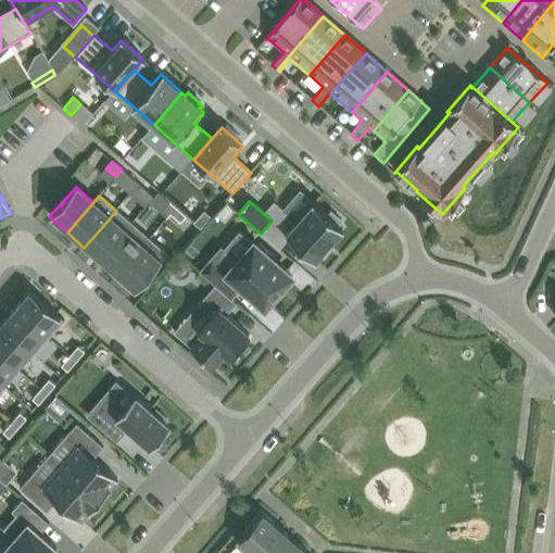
[(169,202),(160,213),(166,220),(171,215),(176,209),(169,202)]
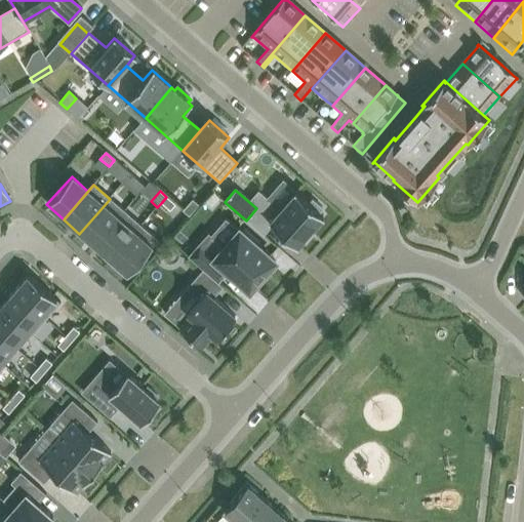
[(270,222),(269,223),(296,247),(323,217),(319,214),(323,210),(312,200),(309,204),(295,193),(280,210),(271,202),(260,213),(270,222)]
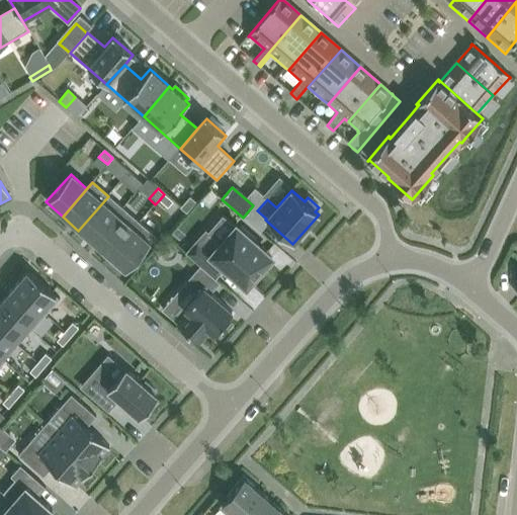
[(164,194),(159,200),(168,208),(173,202),(164,194)]
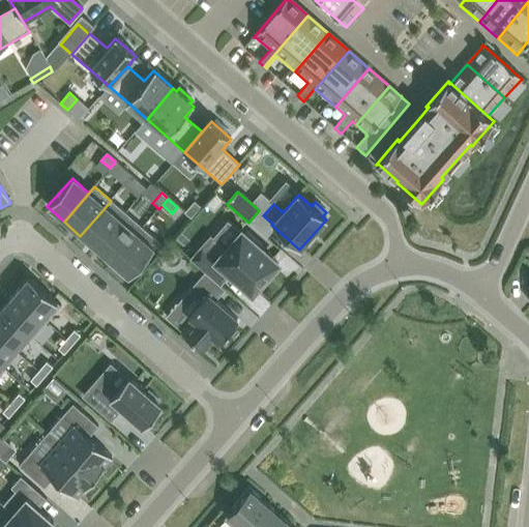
[(111,201),(80,236),(95,249),(125,214),(111,201)]
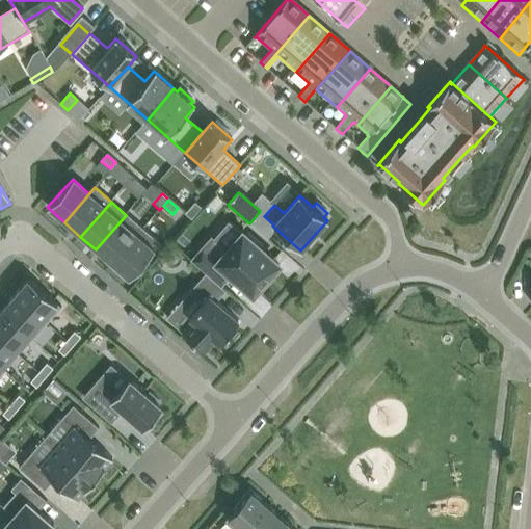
[(195,203),(185,214),(191,220),(202,209),(195,203)]
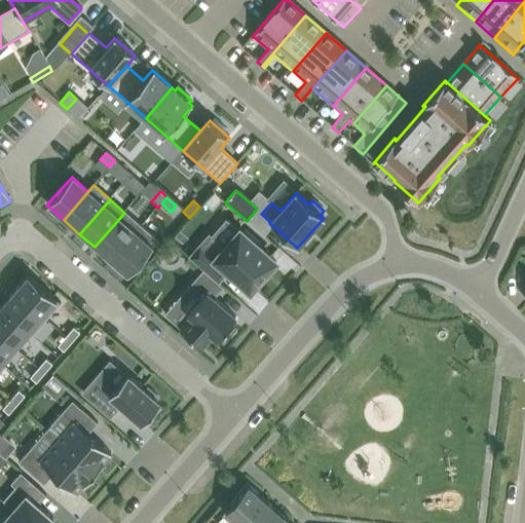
[(124,213),(95,247),(111,261),(141,227),(124,213)]
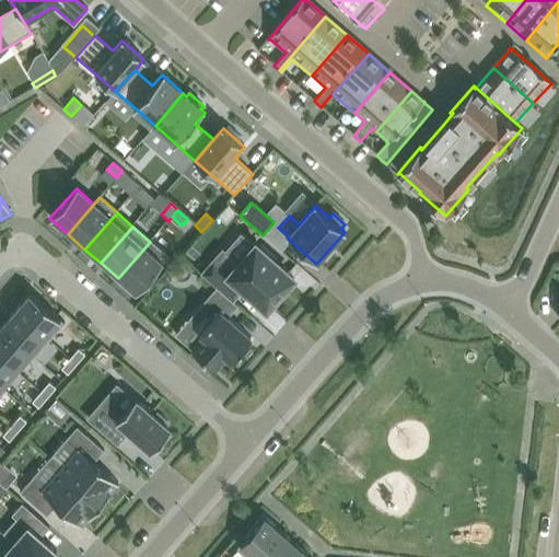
[(150,242),(118,278),(136,294),(167,257),(150,242)]
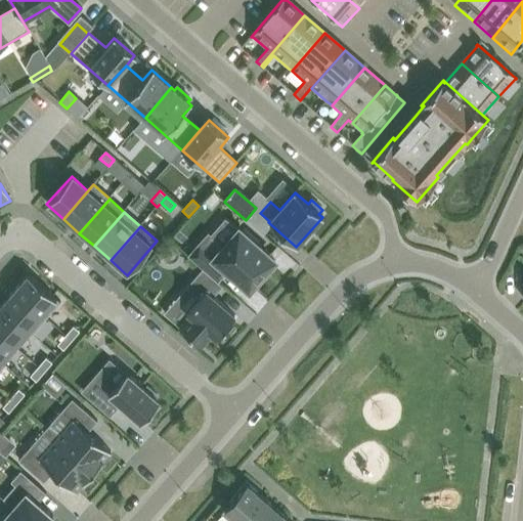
[(207,235),(188,258),(202,269),(218,284),(228,271),(249,289),(257,278),(260,281),(272,267),(269,265),(272,261),(256,246),(259,243),(244,230),(242,233),(238,231),(223,249),(207,235)]
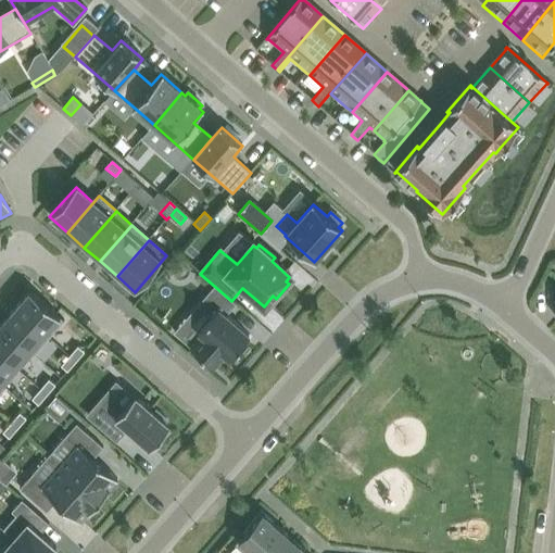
[(231,301),(214,286),(198,306),(211,317),(197,334),(199,336),(189,348),(214,369),(225,357),(228,360),(250,335),(227,315),(236,305),(231,301)]
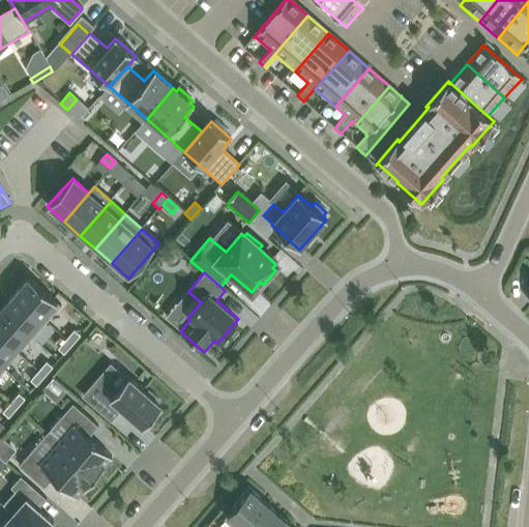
[(61,306),(28,277),(13,295),(47,323),(61,306)]
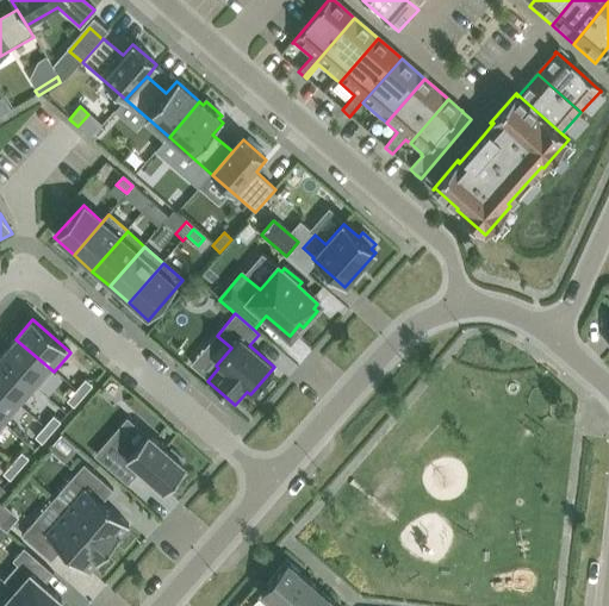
[(54,372),(16,339),(0,357),(32,386),(37,389),(54,372)]
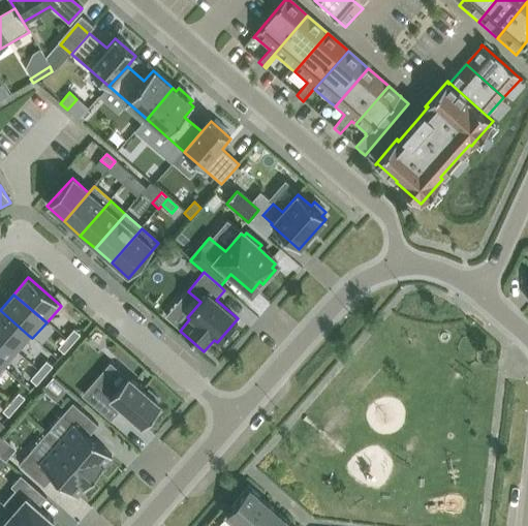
[(0,338),(14,351),(28,335),(0,310),(0,338)]
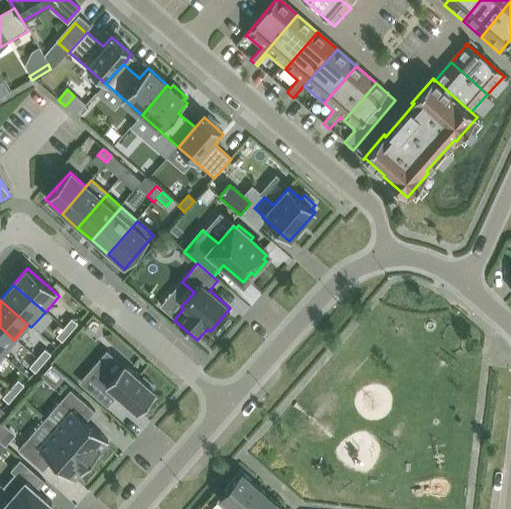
[(71,320),(63,329),(70,334),(77,325),(71,320)]
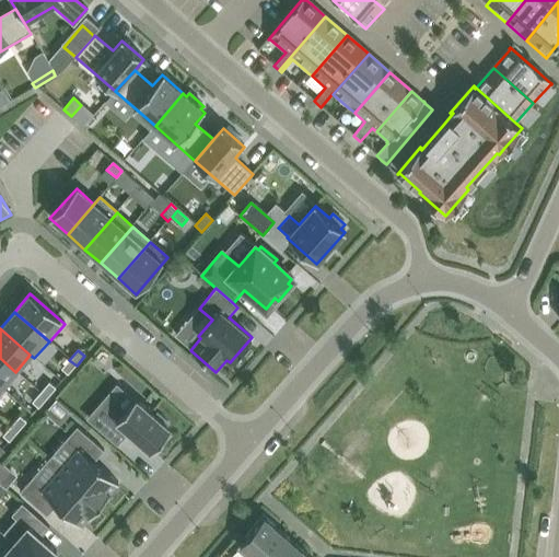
[(0,387),(1,389),(15,372),(0,358),(0,387)]
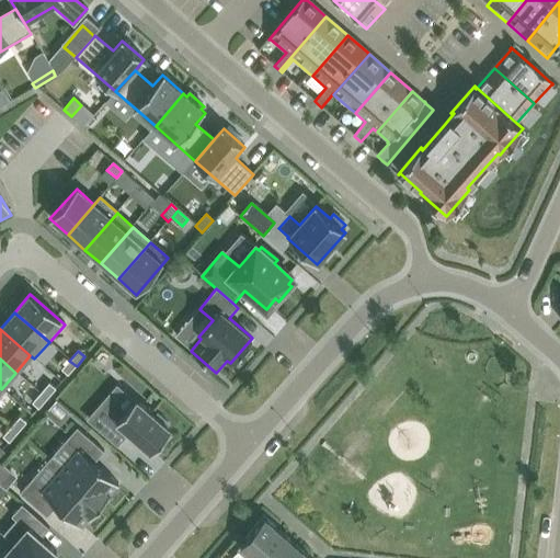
[(69,361),(61,371),(68,376),(77,366),(69,361)]
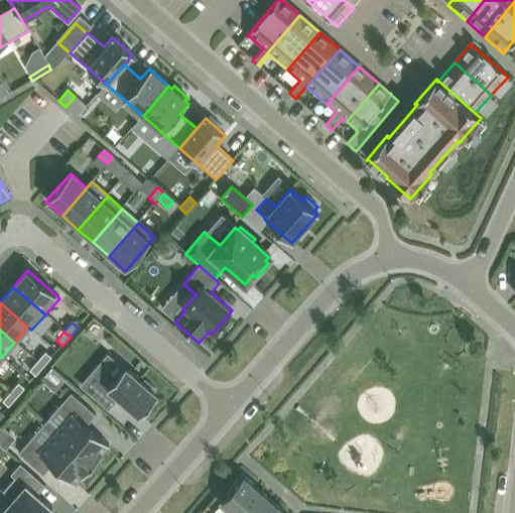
[(45,353),(37,362),(43,368),(51,358),(45,353)]
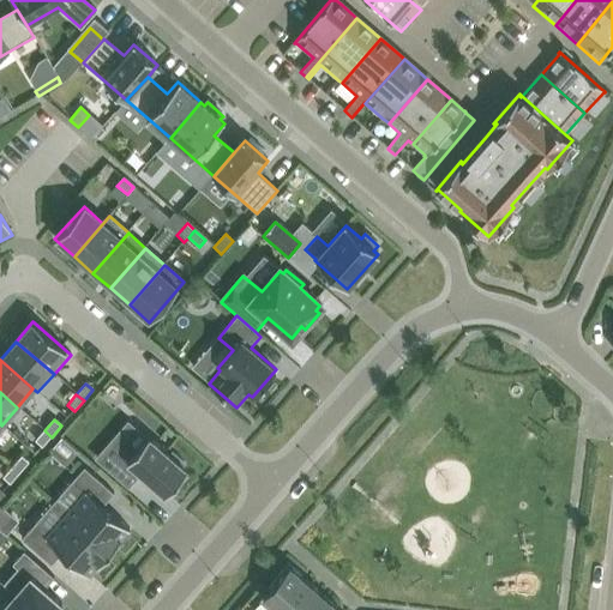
[(44,430),(35,441),(42,448),(52,438),(44,430)]
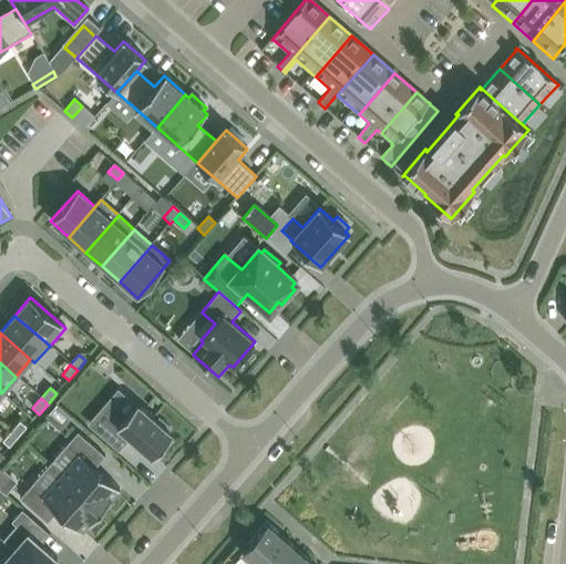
[(55,404),(48,413),(62,427),(70,418),(55,404)]
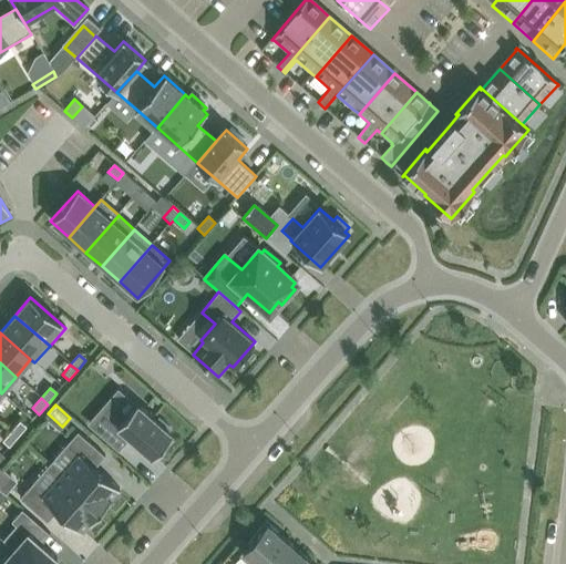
[(111,408),(93,428),(119,450),(130,437),(153,457),(171,437),(168,434),(171,430),(158,419),(155,422),(136,406),(124,420),(111,408)]
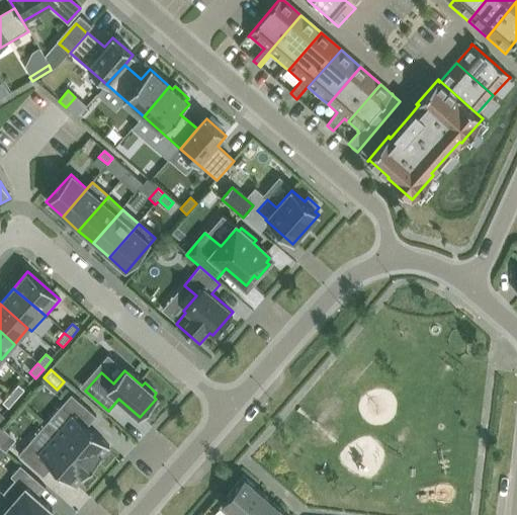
[(18,385),(10,395),(16,400),(24,391),(18,385)]
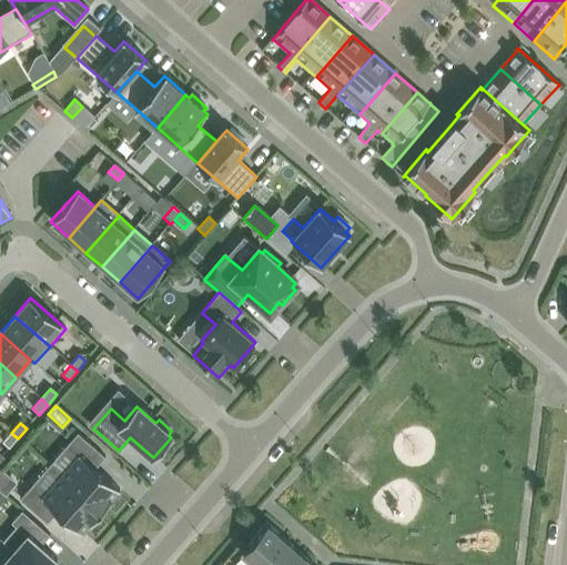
[(11,433),(2,443),(9,449),(18,439),(11,433)]
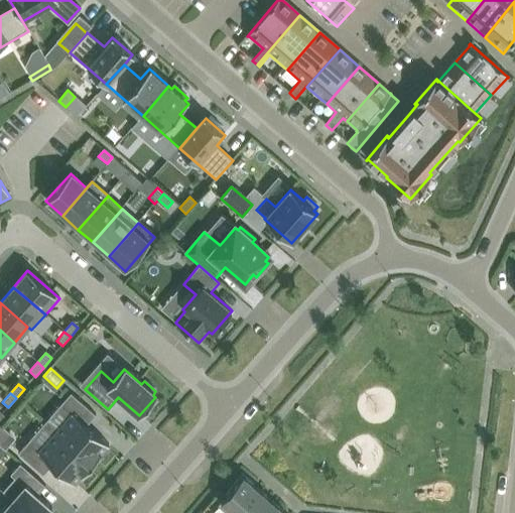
[(96,416),(71,394),(61,404),(73,413),(54,433),(92,466),(109,446),(87,426),(96,416)]
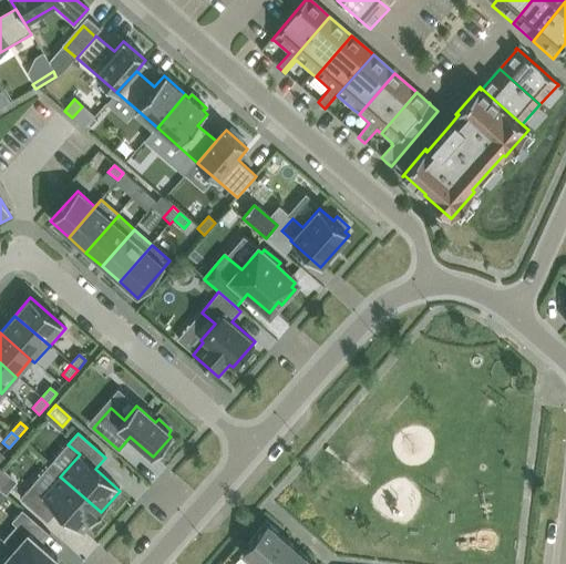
[(0,489),(6,493),(13,483),(0,470),(0,489)]
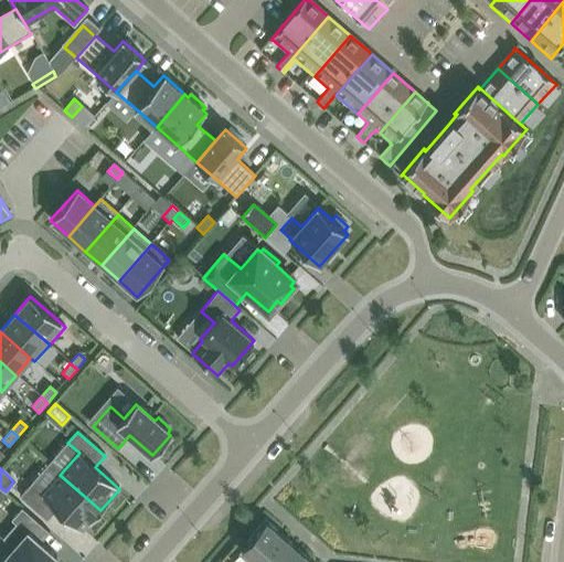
[(100,510),(60,475),(41,496),(30,486),(20,498),(46,521),(56,510),(82,532),(100,510)]
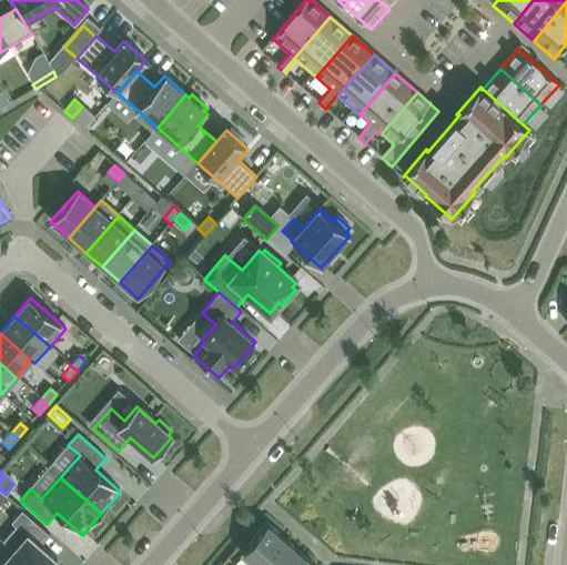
[(48,536),(22,513),(12,524),(16,527),(3,542),(13,551),(2,564),(53,564),(56,562),(39,546),(48,536)]
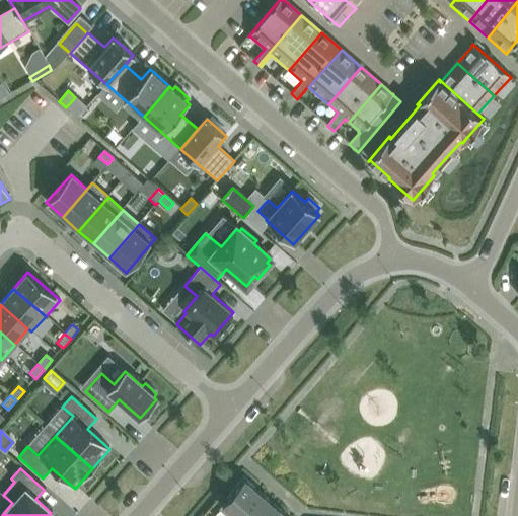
[(240,515),(260,494),(244,480),(219,509),(226,515),(240,515)]
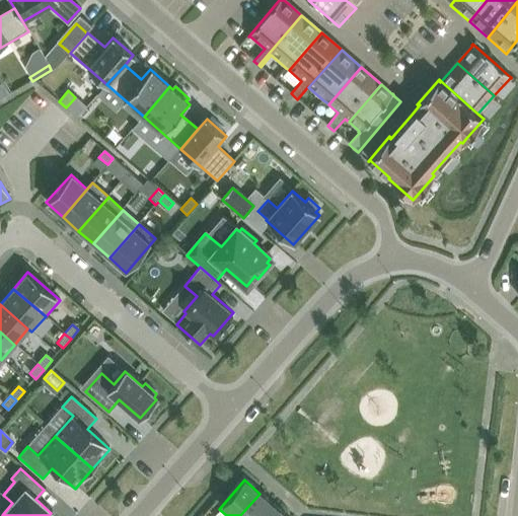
[(269,515),(276,508),(260,494),(240,515),(269,515)]
